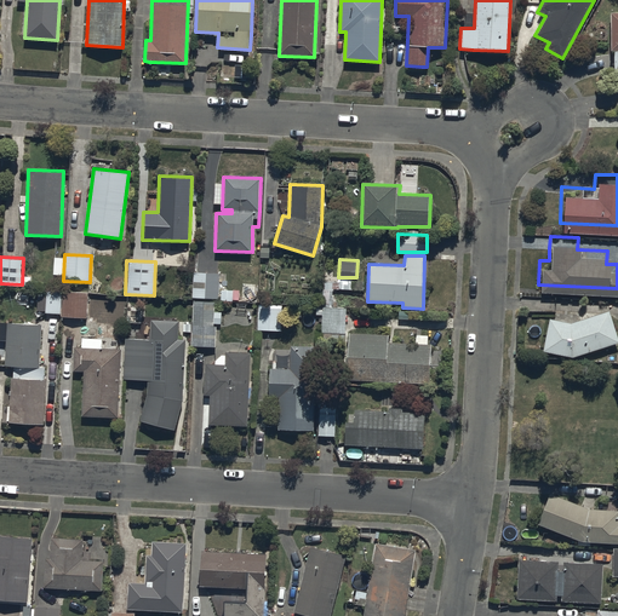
[(218,272),(192,272),(192,297),(217,298),(218,272)]
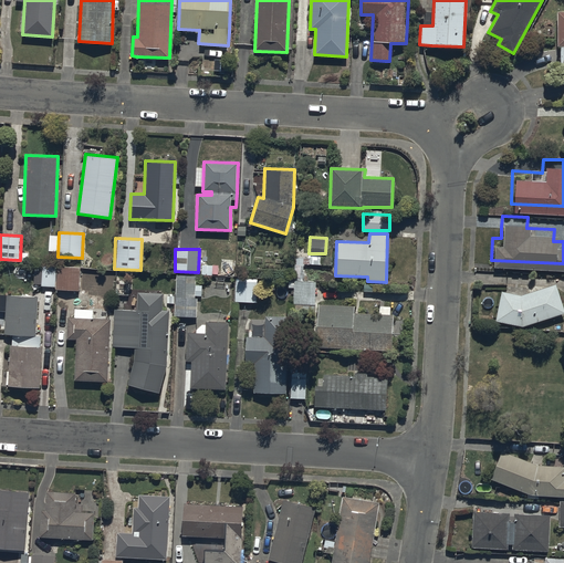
[(54,264),(40,263),(39,285),(53,287),(54,264)]
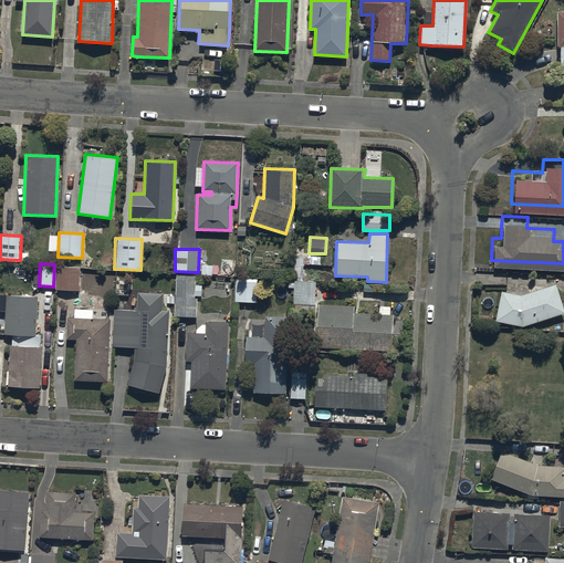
[(81,267),(58,266),(56,290),(80,291),(81,267)]
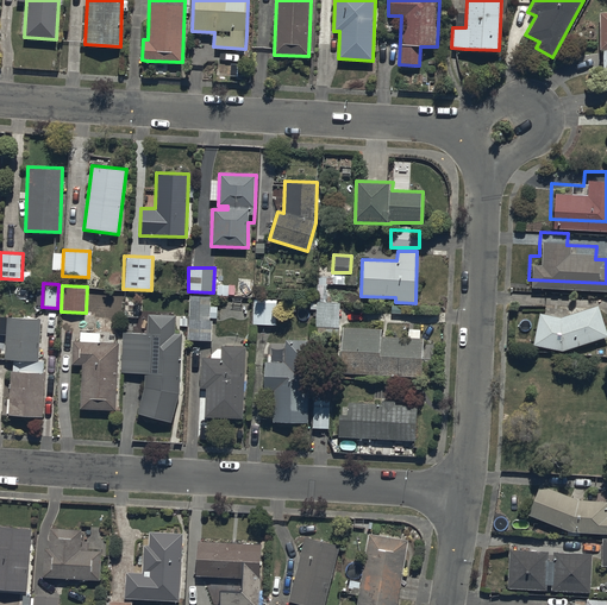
[(212,295),(189,295),(188,340),(211,341),(212,295)]
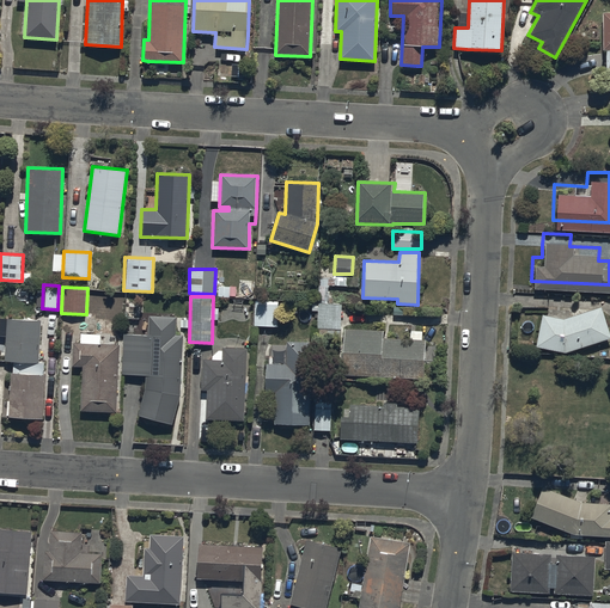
[(252,325),(278,325),(279,299),(254,298),(252,325)]
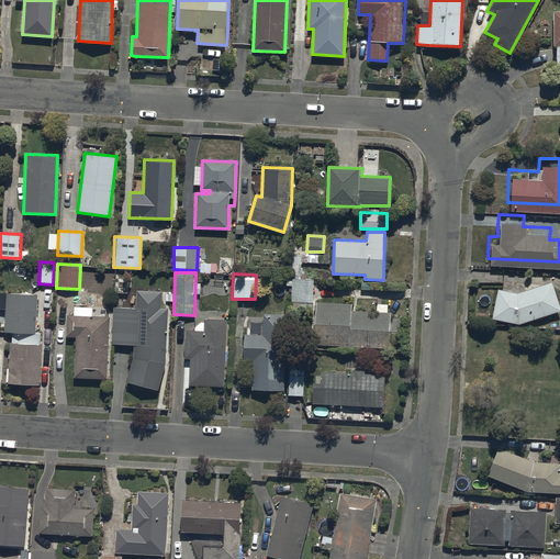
[(490,310),(516,315),(558,302),(549,274),(515,284),(495,281),(490,310)]
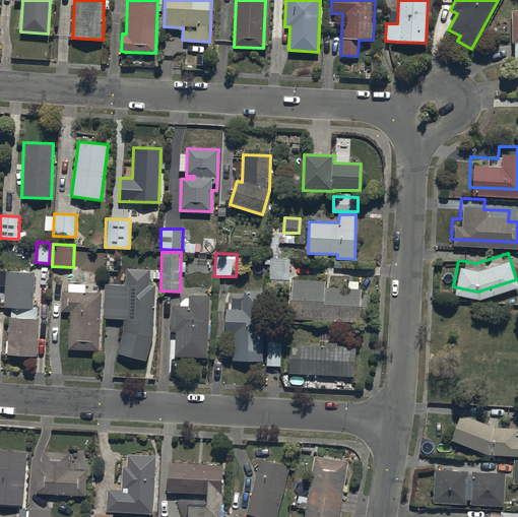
[(289,258),(268,257),(267,285),(288,286),(289,258)]
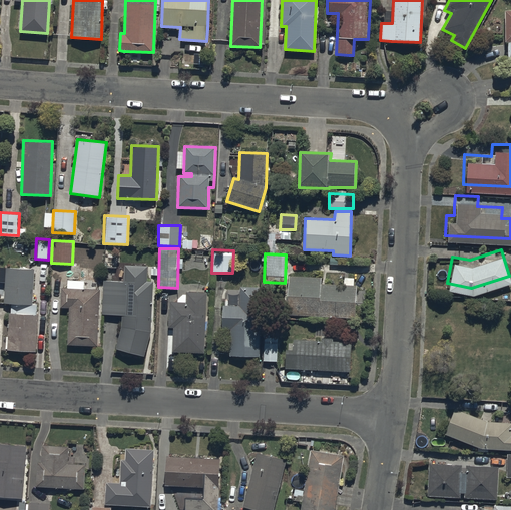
[(153,281),(147,281),(148,266),(124,265),(123,280),(103,279),(102,314),(122,315),(121,326),(116,350),(146,356),(151,332),(153,281)]
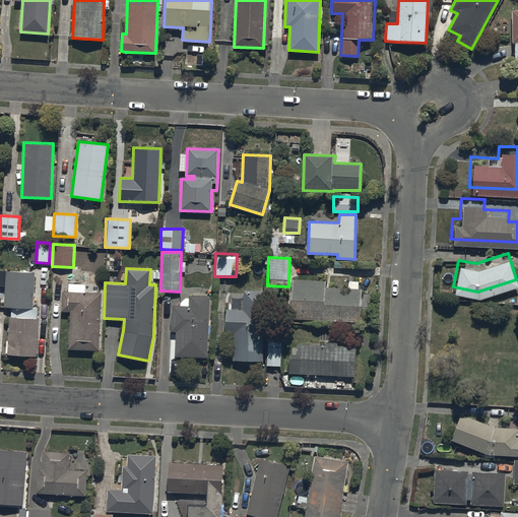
[(39,307),(34,307),(35,270),(5,269),(4,307),(10,307),(8,354),(37,357),(39,307)]
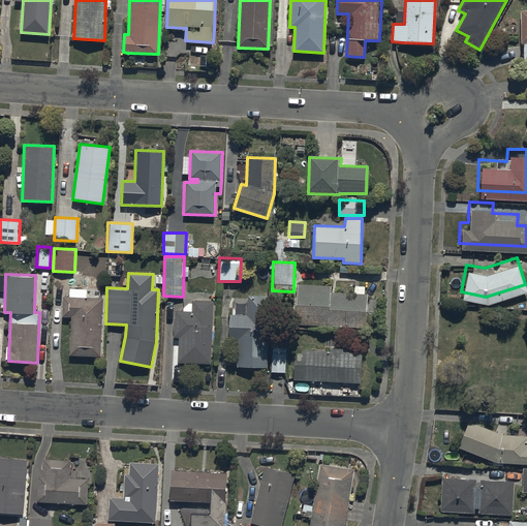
[(297,327),(367,329),(368,294),(331,292),(332,285),(298,283),(298,291),(297,327)]
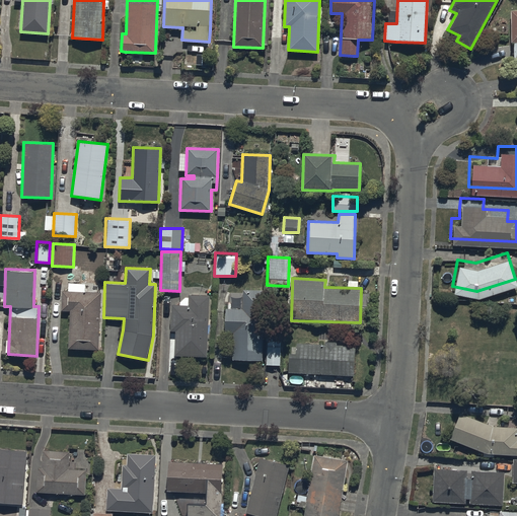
[(232,360),(240,360),(262,361),(265,290),(243,289),(242,308),(234,308),(226,308),(226,332),(234,332),(232,360)]
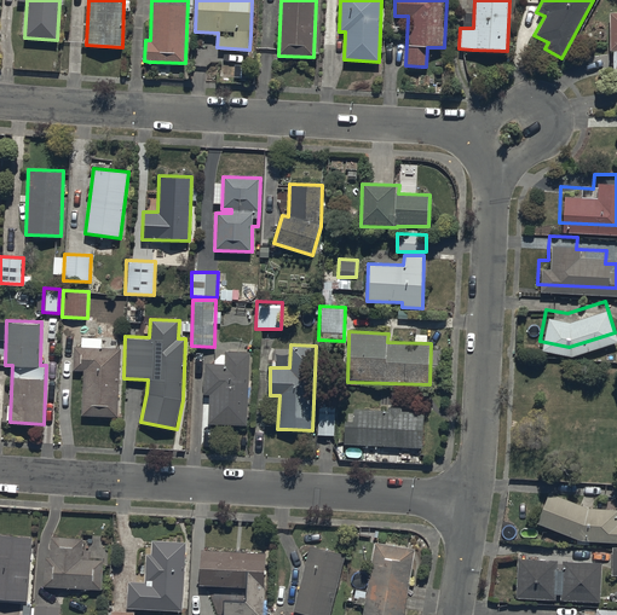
[(82,415),(119,417),(121,349),(85,347),(75,347),(74,370),(84,370),(82,415)]
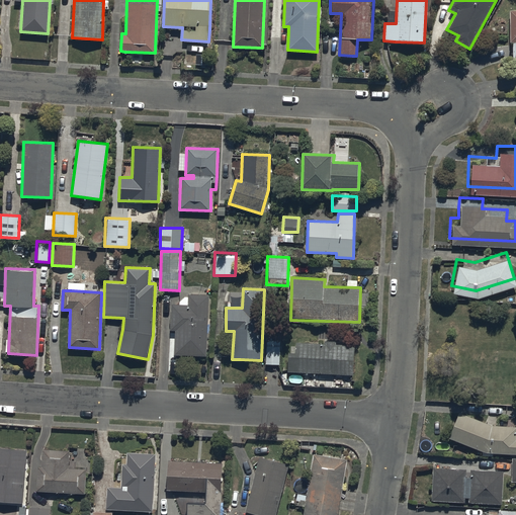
[(187,294),(186,305),(171,304),(170,330),(175,330),(174,355),(184,355),(190,355),(207,356),(209,295),(187,294)]
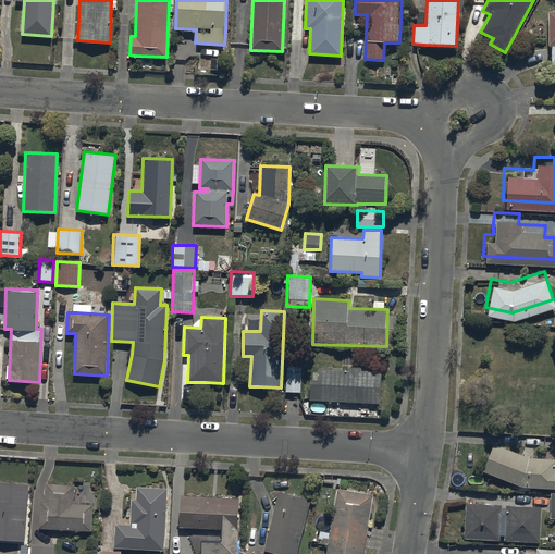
[(286,392),(299,392),(300,362),(287,362),(286,392)]
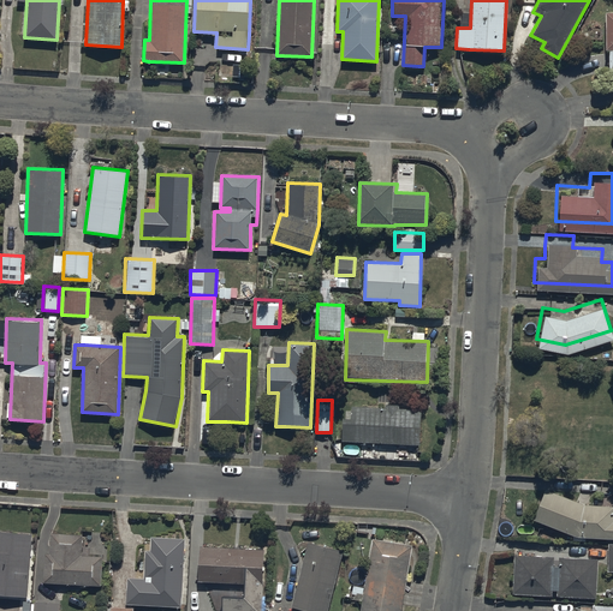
[(343,406),(341,441),(421,443),(422,408),(343,406)]
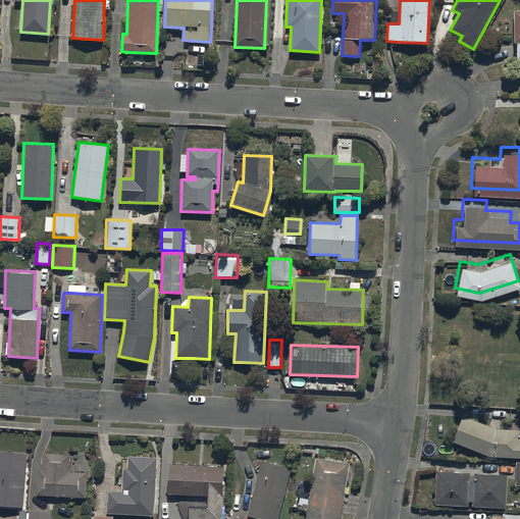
[(519,435),(518,435),(519,424),(497,423),(459,408),(448,433),(486,450),(519,451),(519,435)]
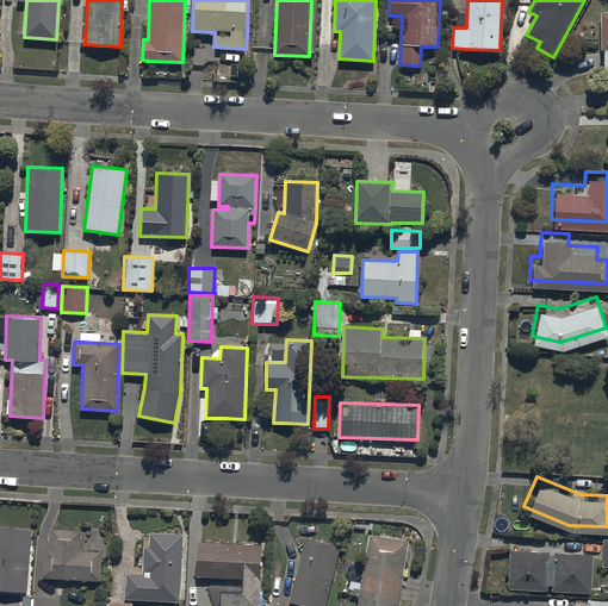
[(0,589),(25,593),(30,526),(0,523),(0,589)]
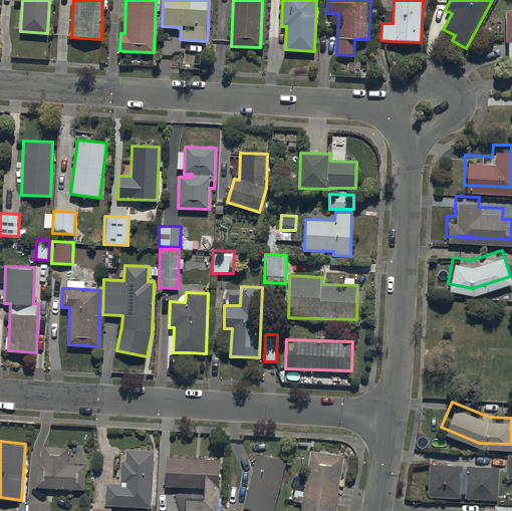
[(35,487),(83,488),(84,463),(67,463),(67,446),(41,445),(41,462),(36,462),(35,487)]
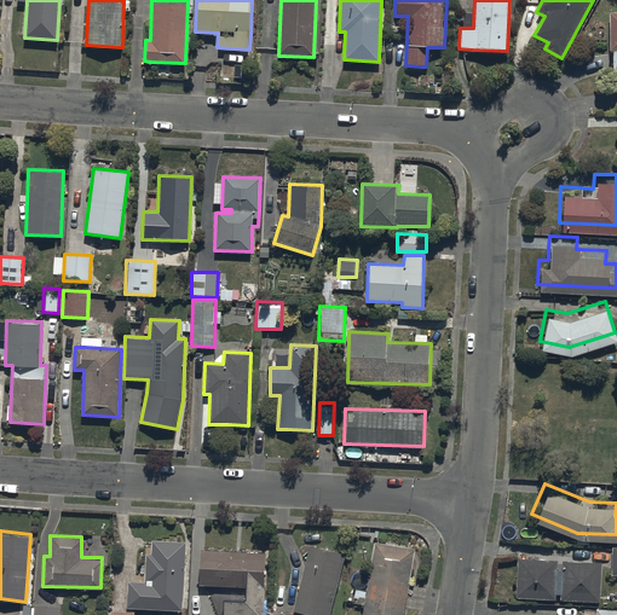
[(126,608),(143,608),(148,608),(182,609),(184,539),(150,538),(150,551),(144,551),(144,580),(126,579),(126,608)]
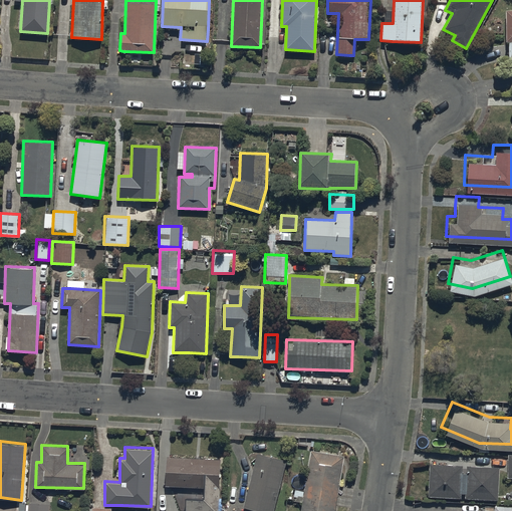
[(333,510),(342,454),(309,449),(299,510),(333,510)]
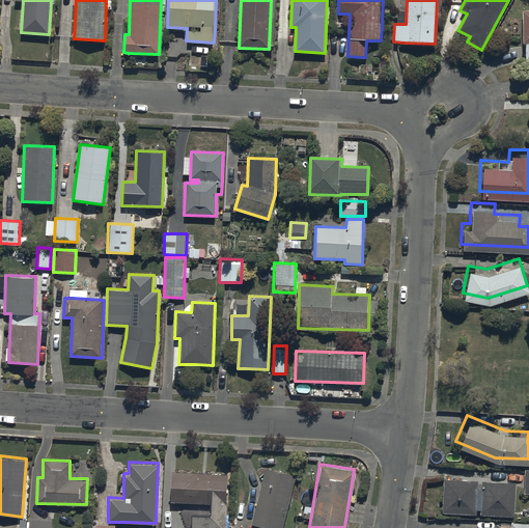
[(265,467),(250,523),(271,527),(280,527),(295,474),(265,467)]
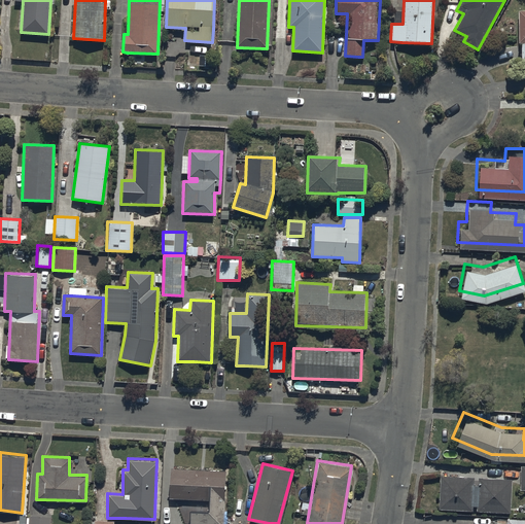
[(225,468),(170,467),(169,497),(189,498),(187,523),(222,523),(224,499),(225,468)]
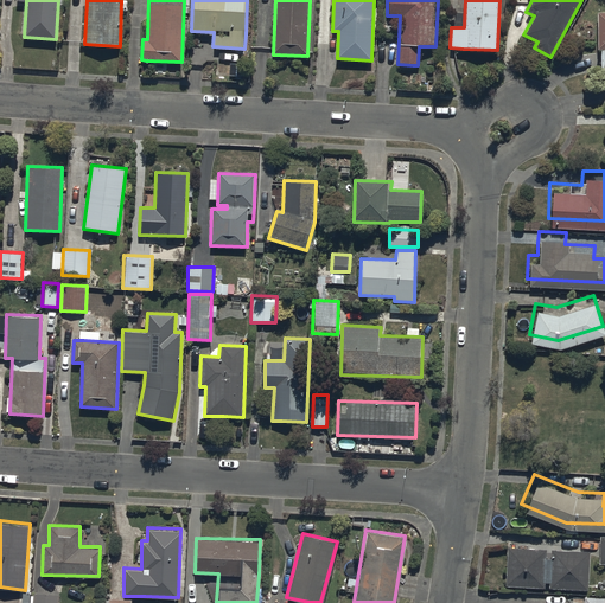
[(543,541),(504,539),(503,578),(541,581),(541,573),(547,573),(547,581),(585,582),(587,544),(548,543),(548,551),(542,551),(543,541)]
